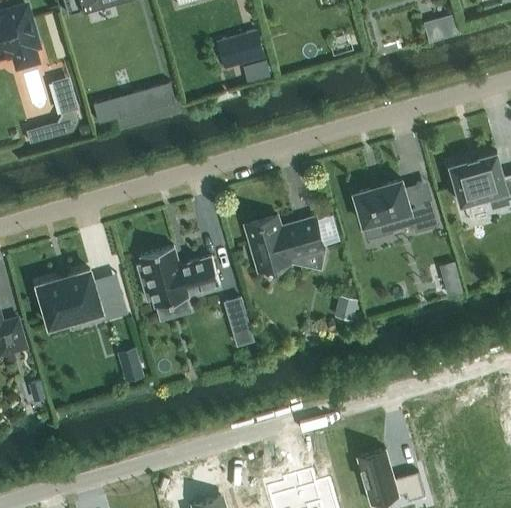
[(61,0),(67,17),(125,0),(61,0)]
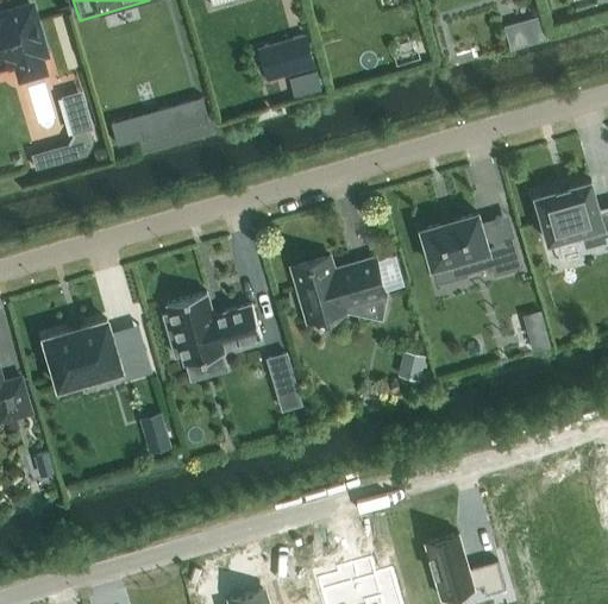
[(0,68),(17,64),(18,71),(37,65),(35,58),(42,56),(29,11),(0,18),(0,68)]
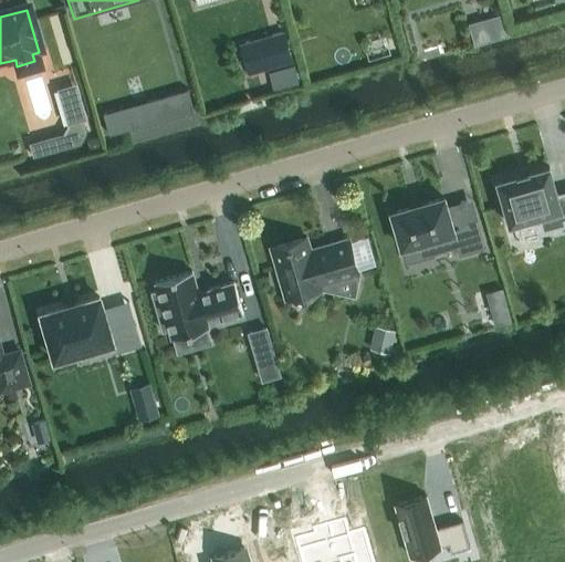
[(80,84),(62,87),(71,134),(32,142),(35,156),(92,145),(80,84)]
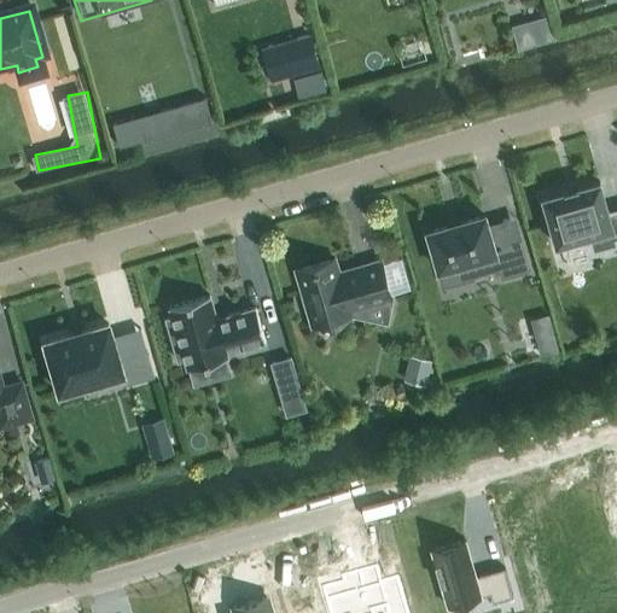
[(204,100),(134,121),(141,144),(211,124),(204,100)]
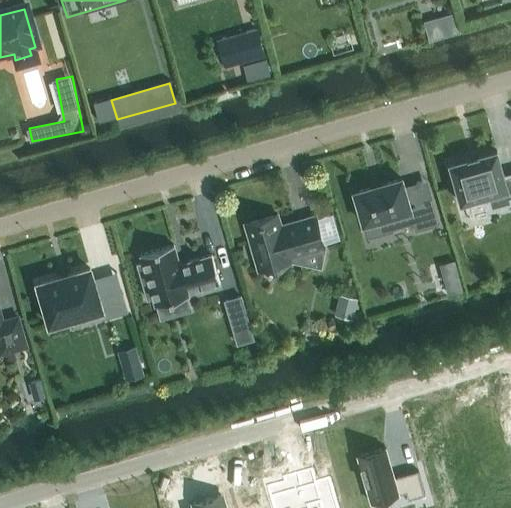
[(450,167),(448,168),(449,170),(459,204),(458,204),(459,207),(486,199),(490,212),(510,207),(508,202),(510,201),(510,177),(502,180),(495,157),(496,157),(495,154),(493,155),(477,160),(477,161),(467,164),(467,163),(451,167),(450,167)]
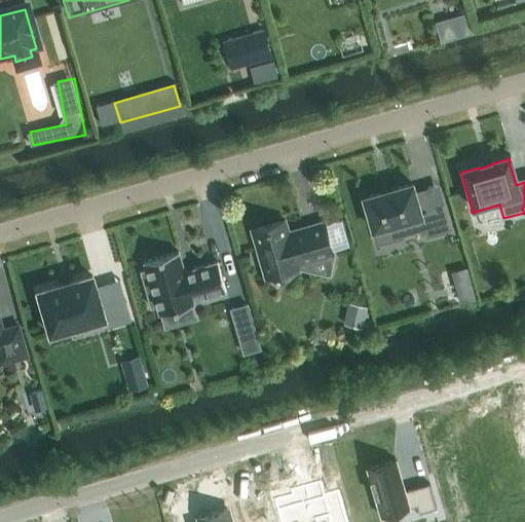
[(410,187),(363,201),(372,232),(396,226),(400,239),(422,233),(424,241),(449,234),(442,207),(418,213),(410,187)]
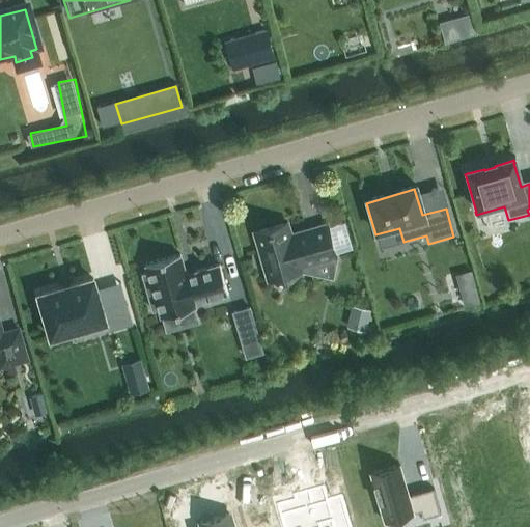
[(288,239),(285,227),(252,237),(266,284),(299,275),(298,271),(334,261),(325,228),(296,237),(288,239)]
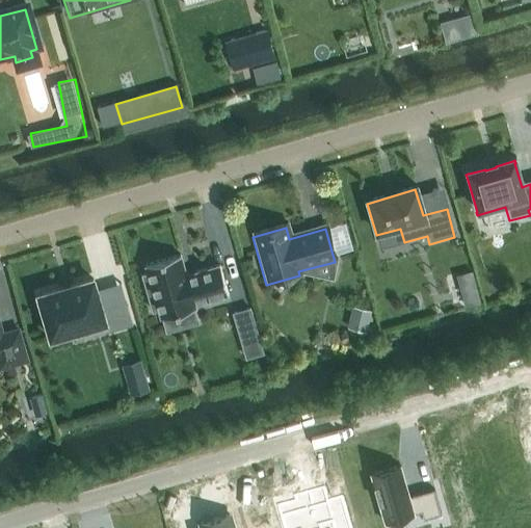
[(179,258),(144,268),(147,276),(141,279),(152,314),(157,313),(159,321),(194,311),(193,307),(227,297),(218,268),(185,278),(179,258)]
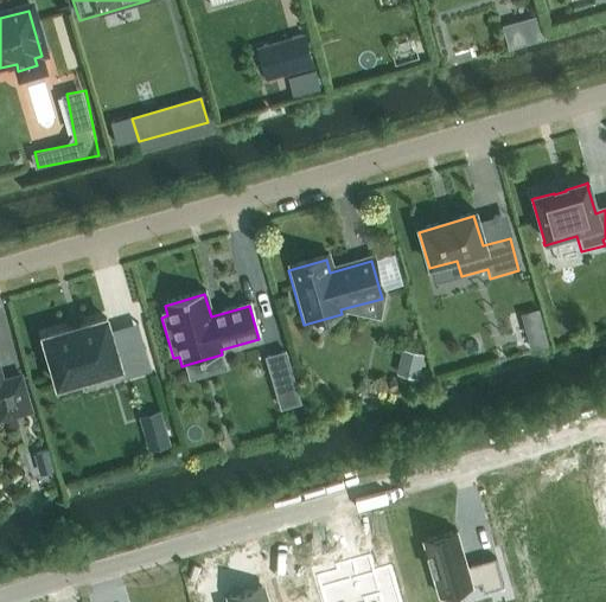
[(104,322),(43,340),(57,389),(116,372),(120,383),(150,375),(144,352),(115,360),(104,322)]
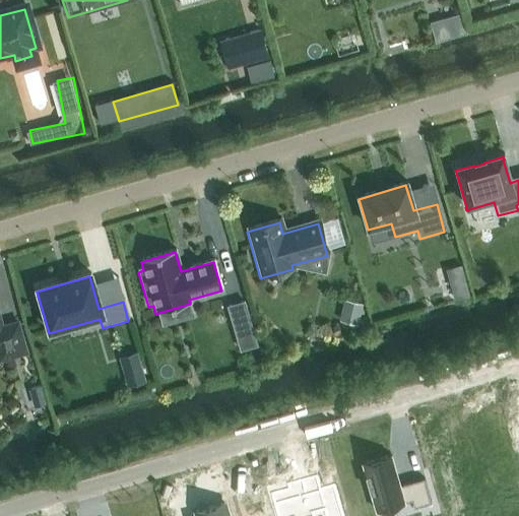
[(357,328),(362,307),(347,303),(342,324),(357,328)]
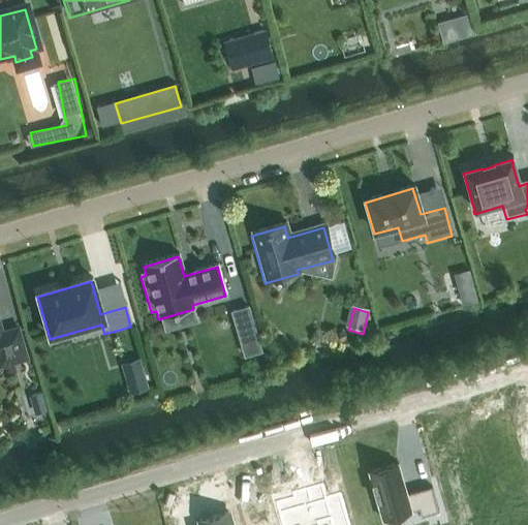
[(253,338),(246,310),(229,315),(238,342),(253,338)]
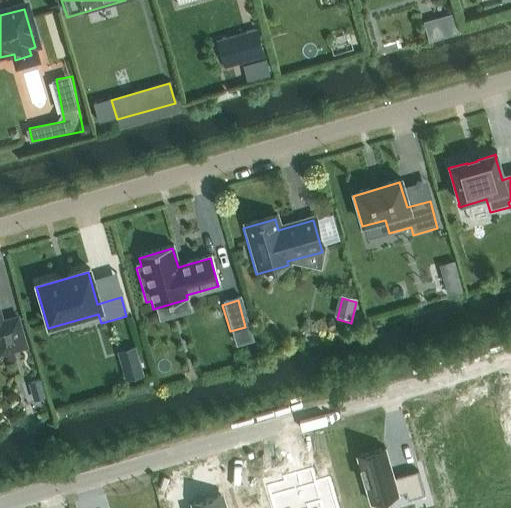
[(0,356),(23,349),(15,320),(0,325),(0,356)]
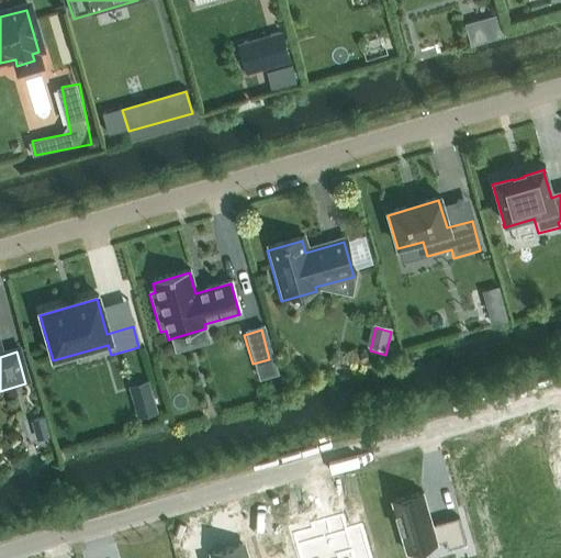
[(45,421),(32,424),(37,443),(51,439),(45,421)]
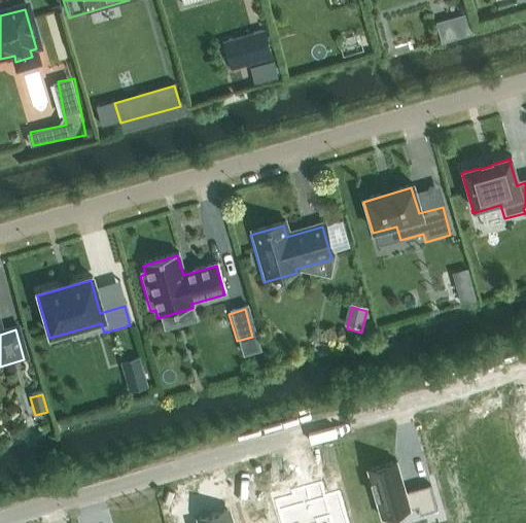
[(395,464),(366,473),(380,521),(417,510),(419,518),(435,513),(428,488),(404,495),(395,464)]
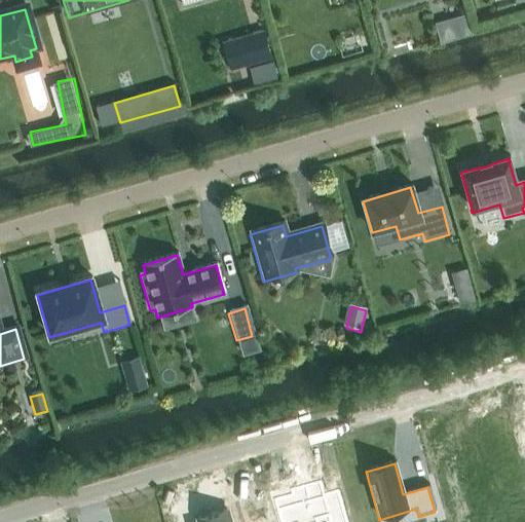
[(291,499),(272,505),(277,521),(327,521),(343,521),(336,495),(323,499),(319,485),(289,494),(291,499)]
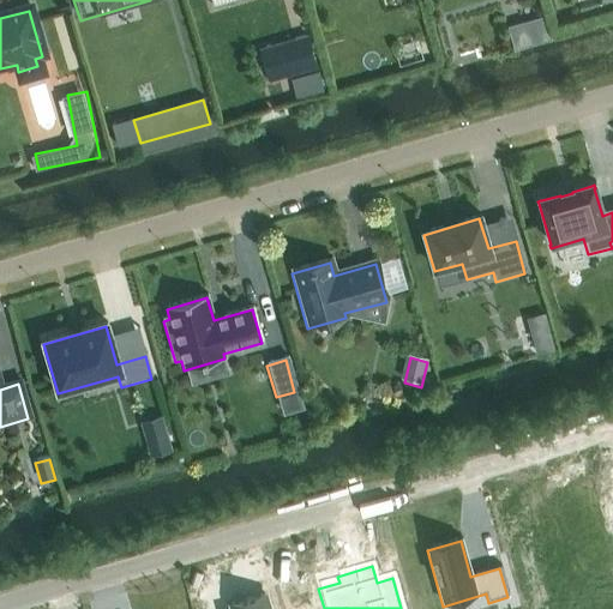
[(230,607),(227,608),(266,608),(259,584),(227,594),(230,607)]
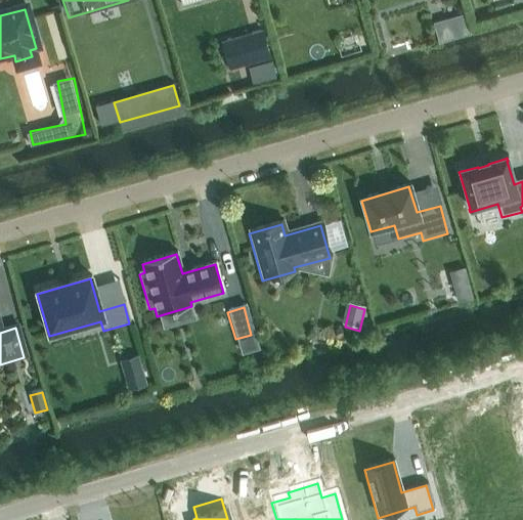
[(522,519),(522,503),(511,507),(514,519),(522,519)]
